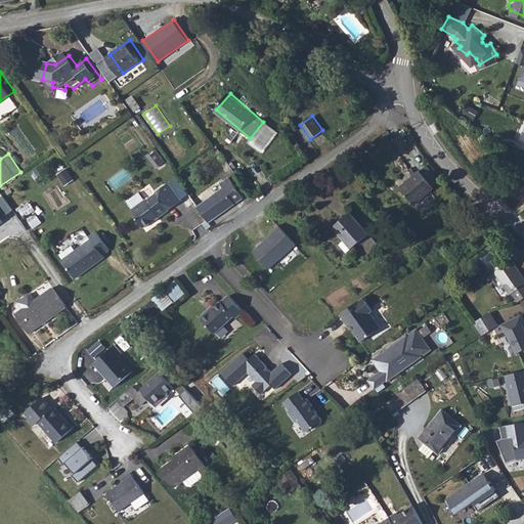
[(444,180),(431,163),(426,168),(438,184),(444,180)]
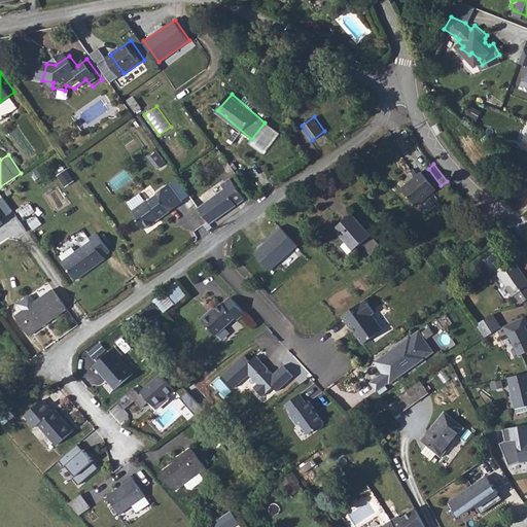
[(441,185),(428,169),(408,185),(421,202),(441,185)]
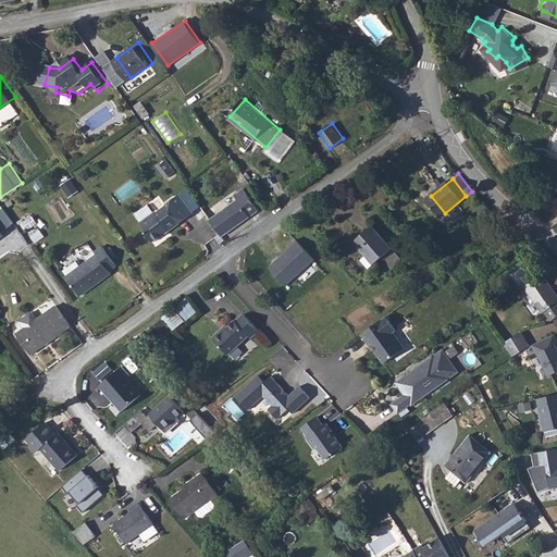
[(215,217),(227,233),(263,207),(247,185),(246,185),(238,192),(242,197),(215,217)]
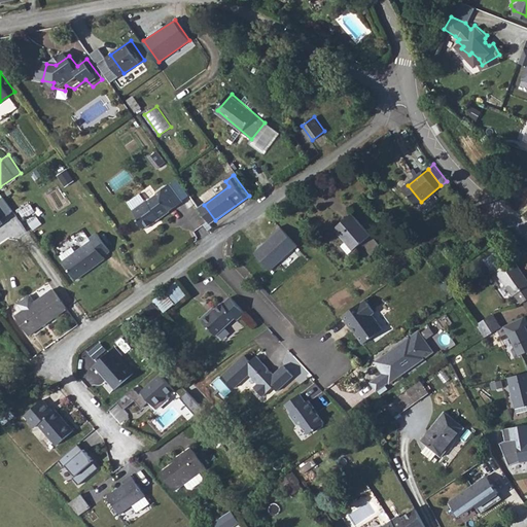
[(148,197),(134,207),(142,217),(139,218),(147,230),(173,210),(172,209),(185,199),(172,180),(157,190),(160,192),(149,199),(148,197)]
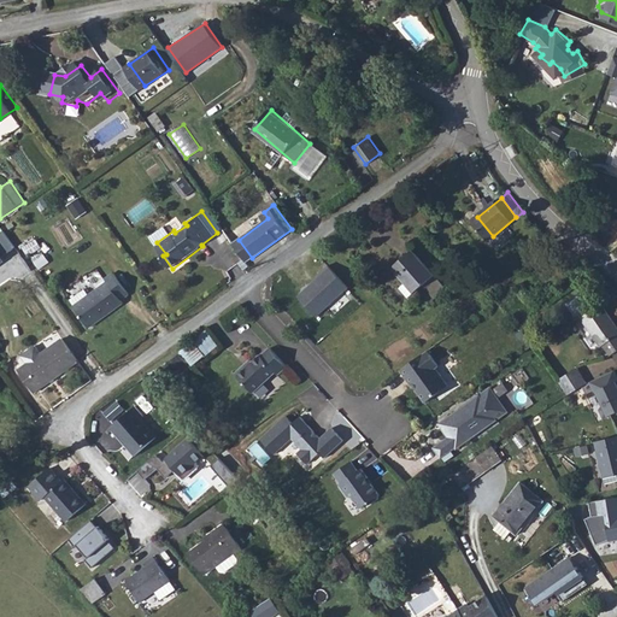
[(0,258),(15,247),(3,230),(0,231),(0,258)]
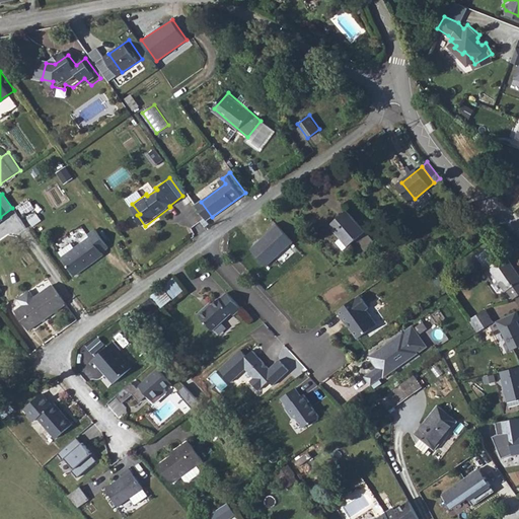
[(334,224),(351,244),(370,228),(353,208),(334,224)]
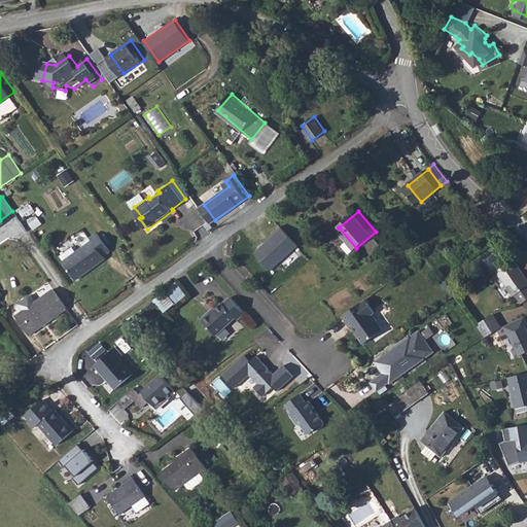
[(281,229),(252,253),(269,272),(299,246),(281,229)]
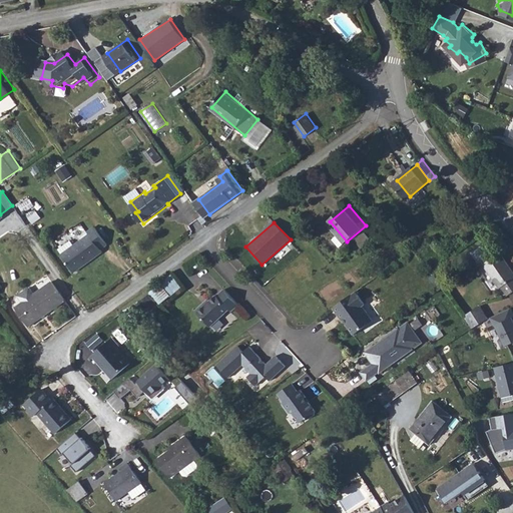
[(109,243),(96,226),(88,231),(90,233),(60,254),(74,274),(103,252),(101,249),(109,243)]
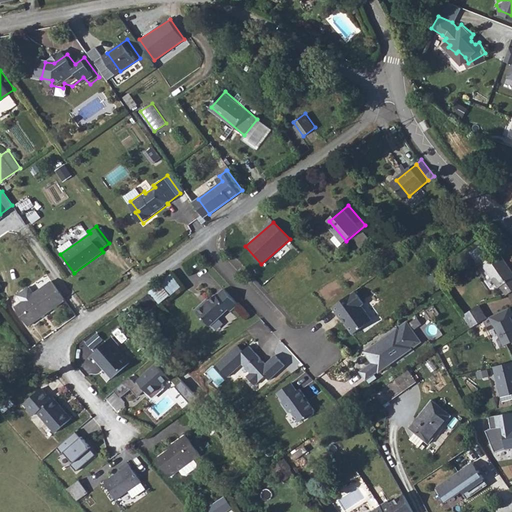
[(510,272),(497,247),(477,256),(490,282),(493,281),(498,291),(511,284),(511,281),(508,273),(510,272)]
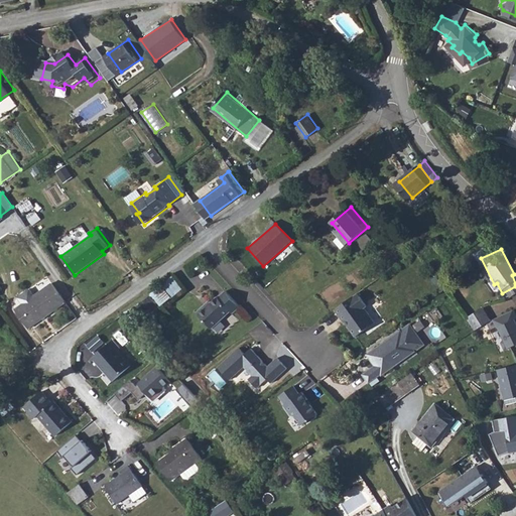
[(151,313),(181,288),(171,276),(141,301),(151,313)]
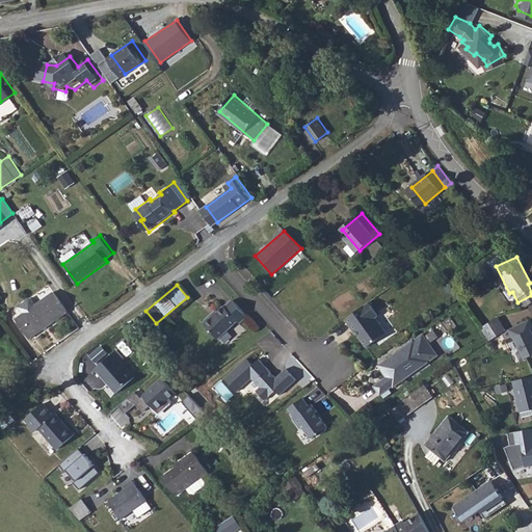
[(23,315),(15,320),(28,339),(68,313),(54,293),(35,306),(30,298),(18,308),(23,315)]
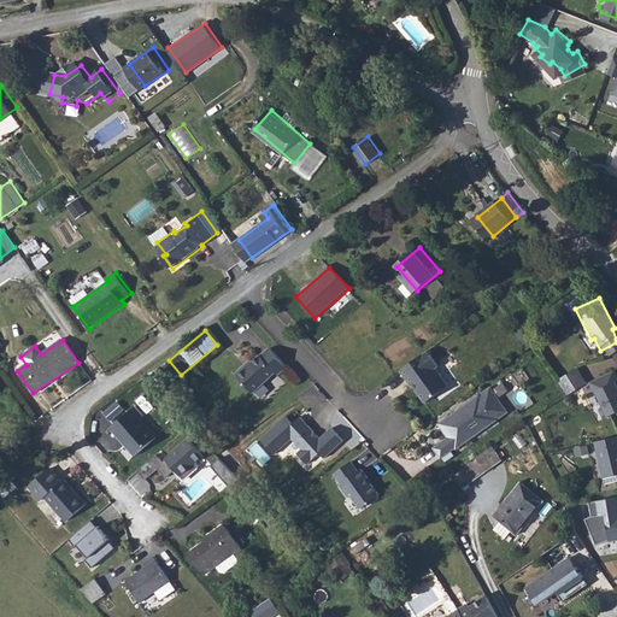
[(446,358),(434,342),(407,364),(418,377),(419,377),(434,394),(445,387),(445,382),(454,375),(442,360),(446,358)]
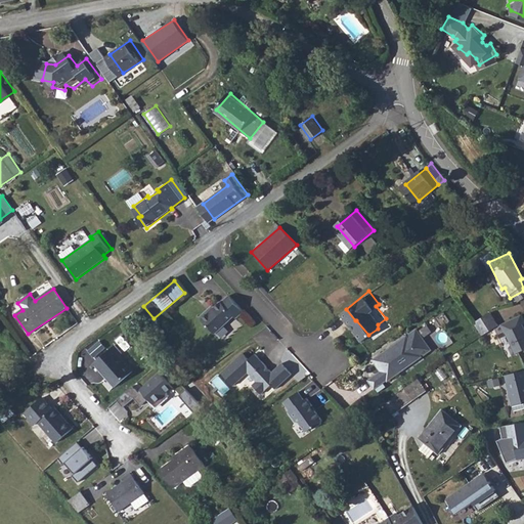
[(249,308),(233,293),(225,301),(224,300),(219,305),(217,303),(205,314),(220,331),(238,314),(241,316),(249,308)]
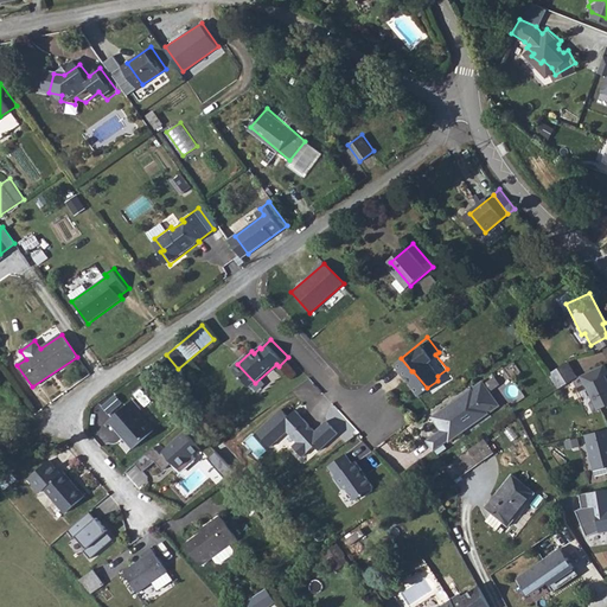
[(576,378),(579,377),(568,362),(549,375),(560,390),(576,378)]
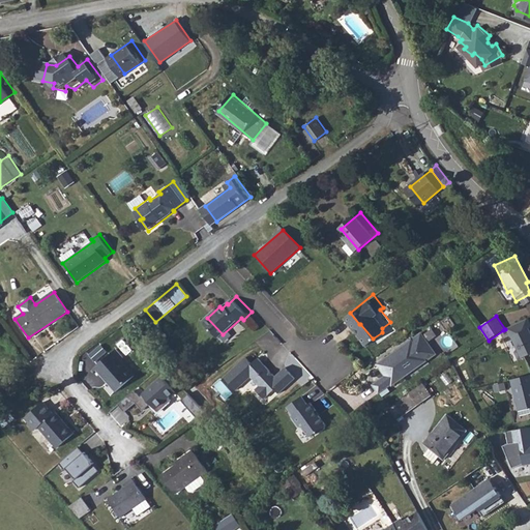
[(529,322),(528,318),(506,328),(510,337),(512,336),(519,348),(516,353),(519,360),(529,354),(529,322)]
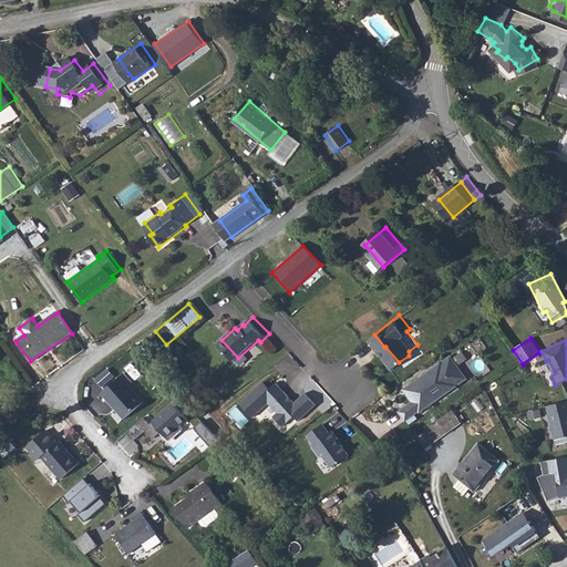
[(471,370),(454,349),(409,384),(418,397),(405,406),(412,415),(424,405),(425,406),(443,392),(440,389),(451,380),(454,384),(471,370)]
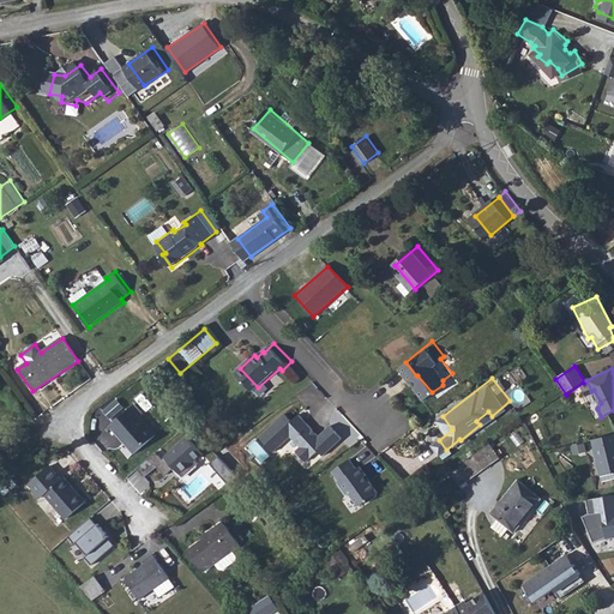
[(145,410),(138,401),(113,422),(137,450),(158,432),(143,414),(145,410)]
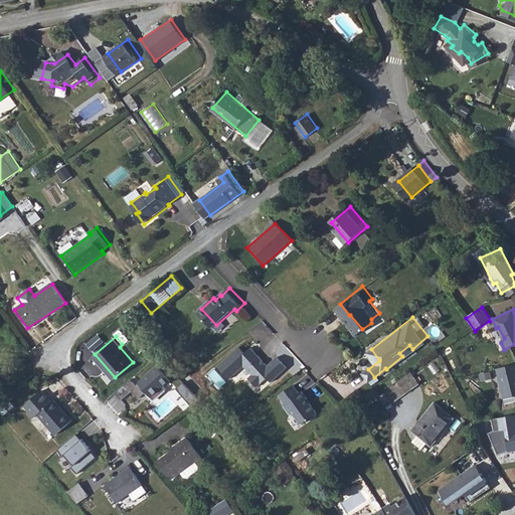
[(244,343),(223,363),(235,375),(249,362),(259,371),(254,374),(263,383),(274,374),(278,378),(293,364),(283,353),(274,362),(256,344),(250,349),(244,343)]
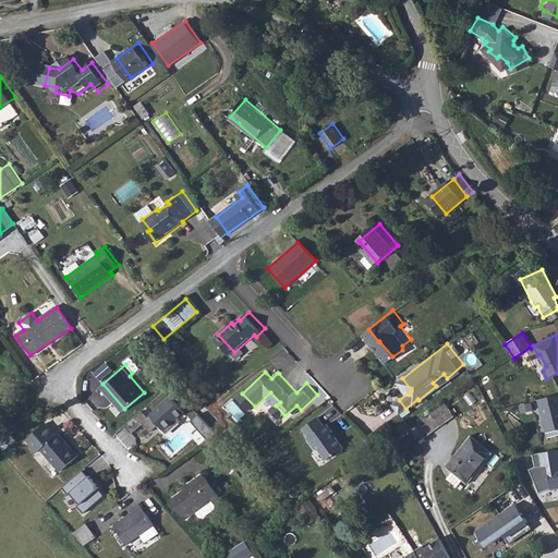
[(444,374),(433,383),(436,386),(447,378),(444,374)]
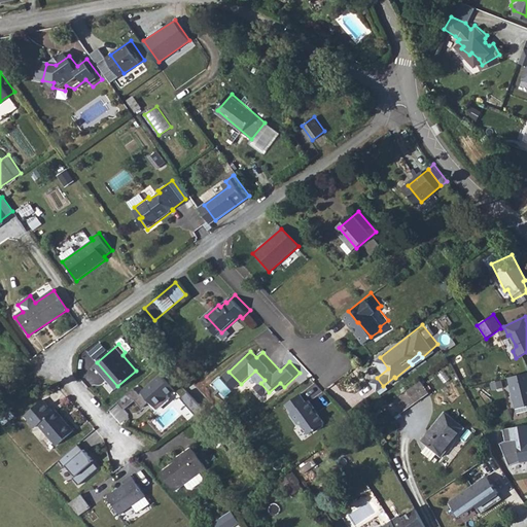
[(526,373),(507,378),(516,409),(526,406),(526,373)]
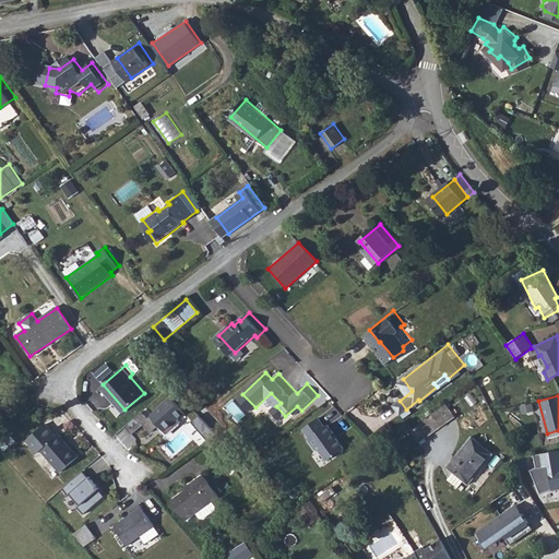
[(152,415),(165,430),(186,413),(171,396),(151,414),(152,415)]
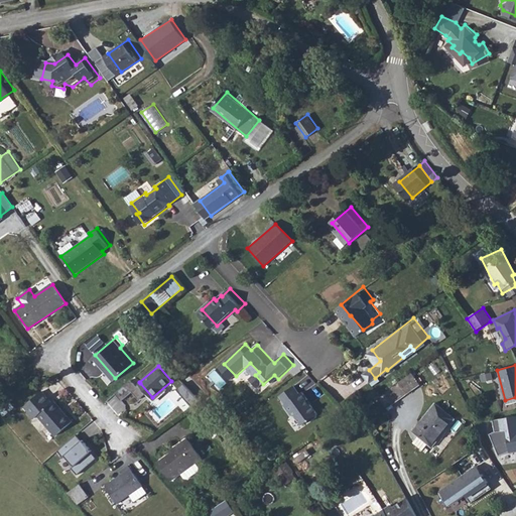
[(404,375),(382,390),(391,403),(413,387),(404,375)]
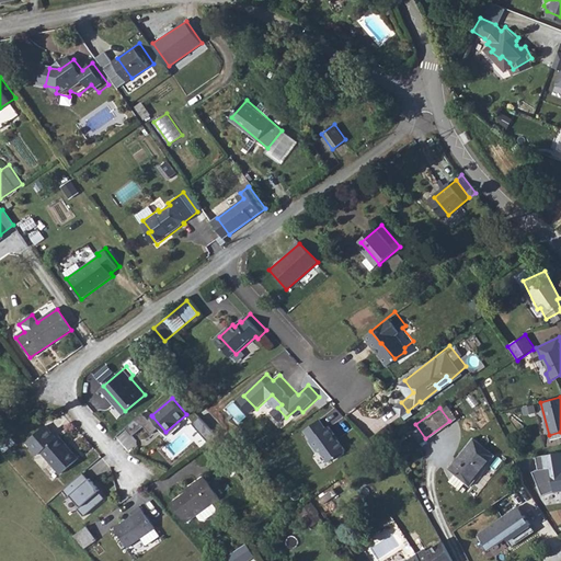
[(152,434),(161,426),(152,416),(150,420),(144,412),(126,427),(134,435),(145,425),(152,434)]
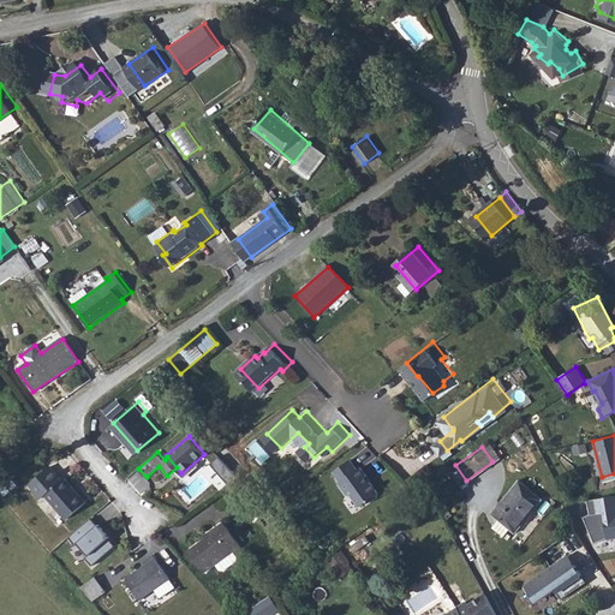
[(359,453),(342,466),(350,477),(348,478),(357,490),(362,490),(369,501),(376,496),(381,497),(387,491),(388,488),(380,476),(381,476),(370,461),(366,464),(359,453)]
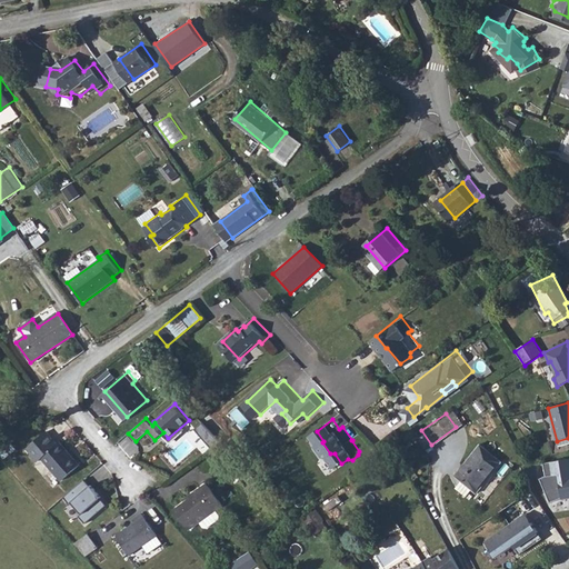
[(47,453),(67,477),(85,461),(66,438),(62,441),(52,428),(32,443),(43,457),(47,453)]
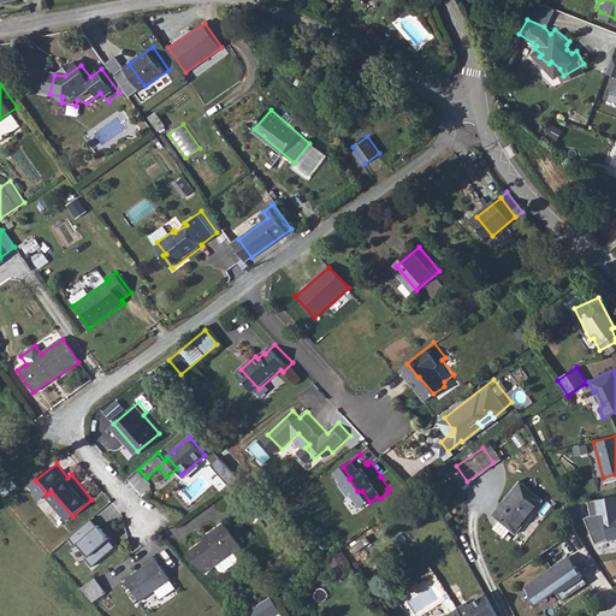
[(555,495),(533,474),(503,507),(508,511),(499,520),(511,531),(520,521),(526,526),(555,495)]
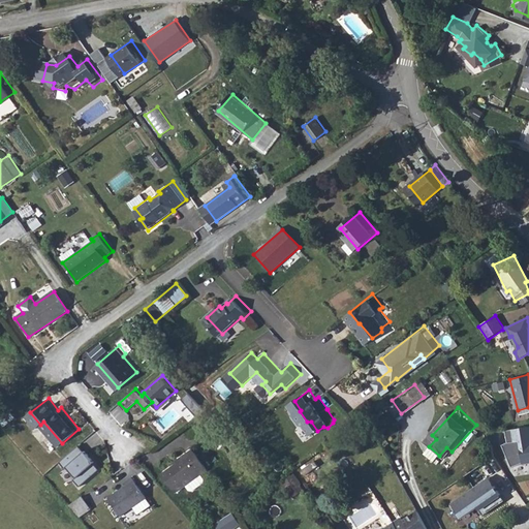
[(236,418),(227,426),(236,434),(244,427),(236,418)]
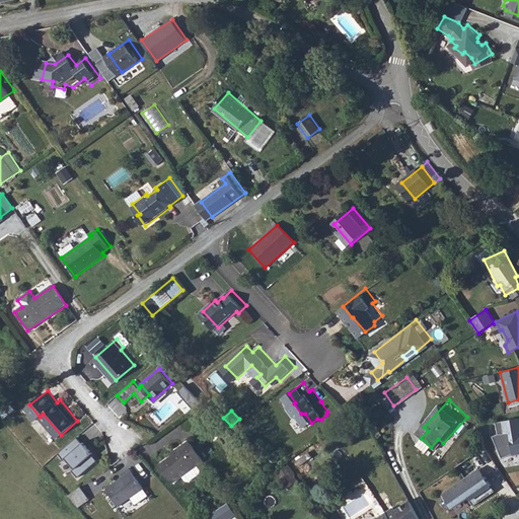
[(518,418),(496,423),(498,435),(494,437),(503,459),(514,454),(518,453),(518,418)]
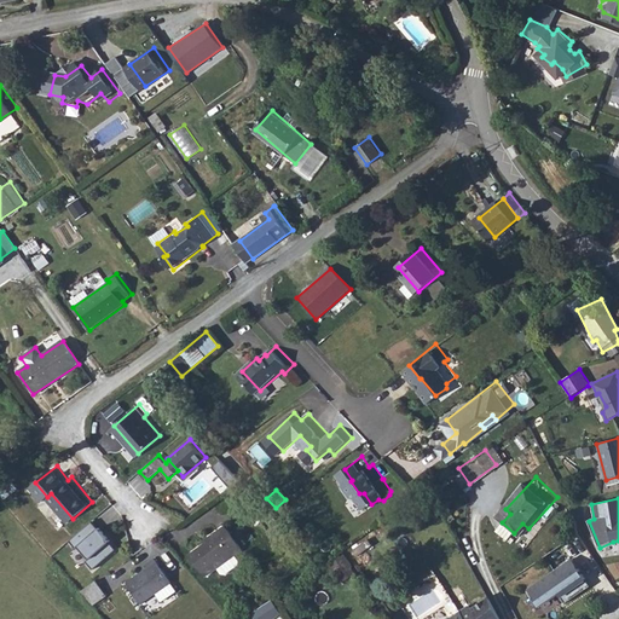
[(88,561),(94,567),(117,548),(93,520),(71,539),(76,549),(79,547),(90,559),(88,561)]
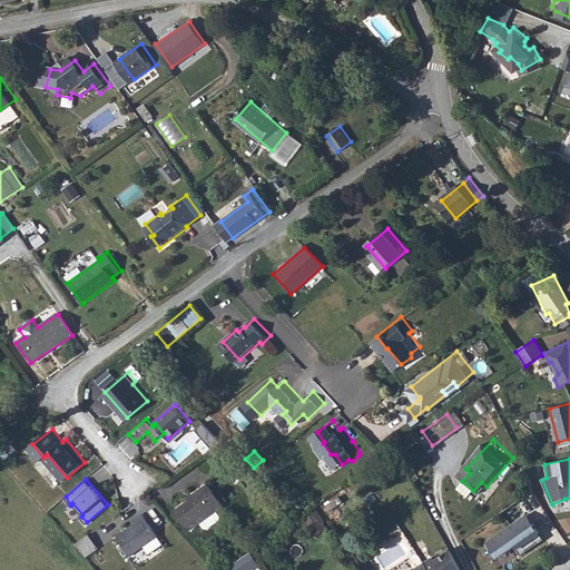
[(198,493),(179,507),(194,527),(205,519),(209,524),(213,526),(226,517),(226,512),(223,507),(231,502),(215,480),(196,491),(198,493)]
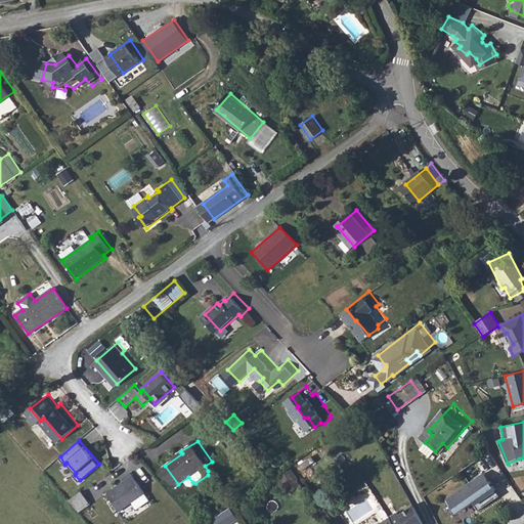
[(131,477),(112,490),(125,509),(138,498),(150,490),(136,469),(129,474),(131,477)]
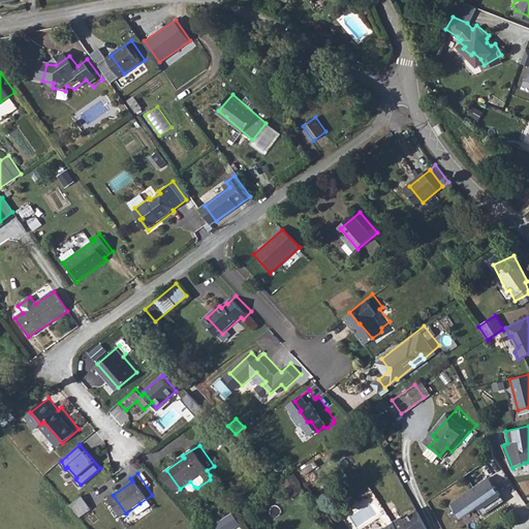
[(489,478),(450,504),(460,518),(477,506),(483,515),(503,501),(489,478)]
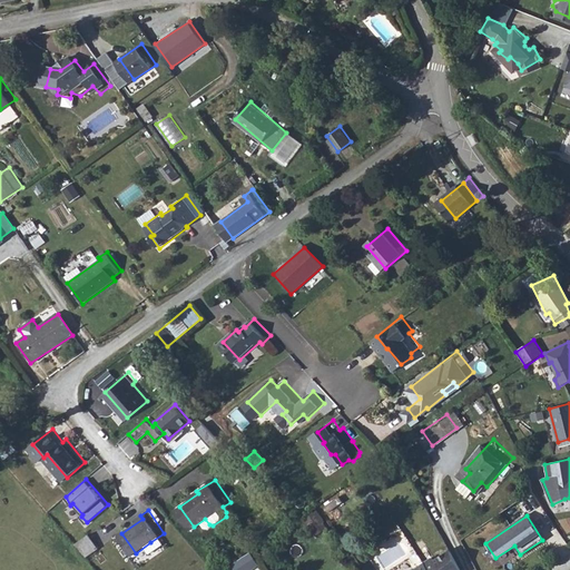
[(76,544),(85,556),(101,542),(92,531),(76,544)]
